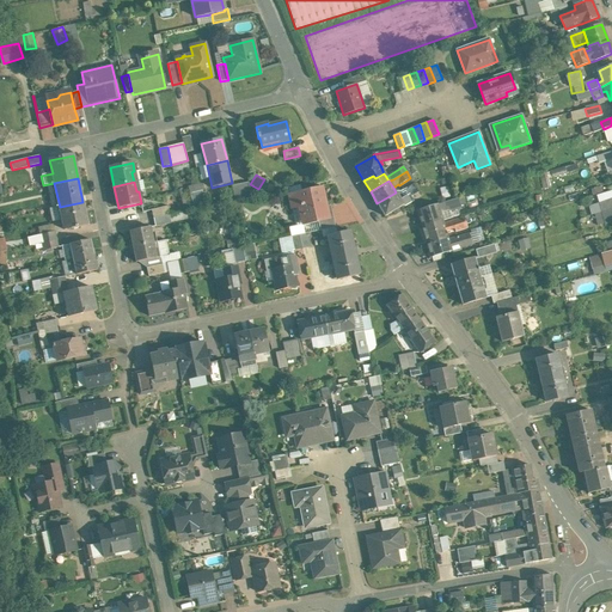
[(249,183),(232,187),(236,200),(251,196),(249,183)]
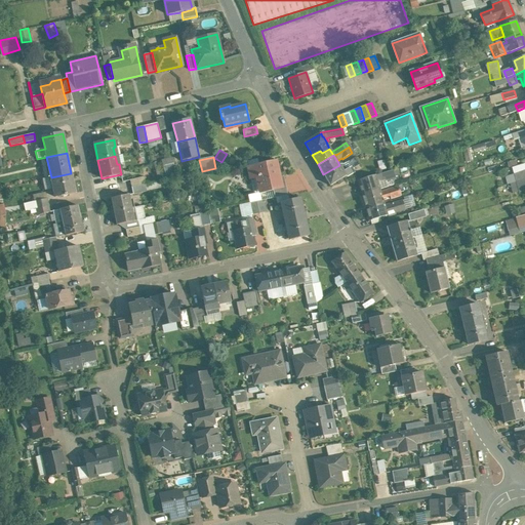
[(276,161),(248,167),(250,178),(256,177),(260,193),(273,190),(282,189),(282,188),(279,177),(278,177),(275,162),(276,162),(276,161)]
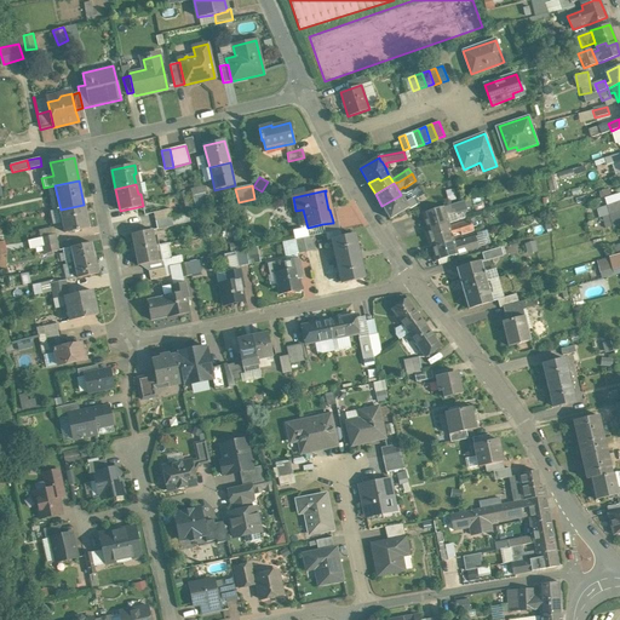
[(205,193),(193,196),(195,204),(207,201),(205,193)]
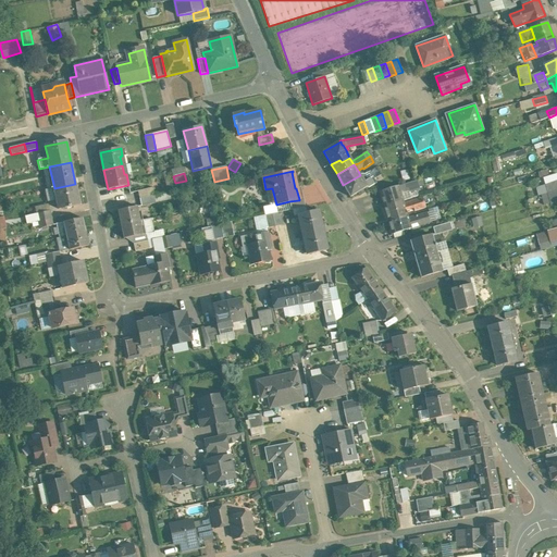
[(380,173),(367,181),(370,187),(375,184),(379,189),(386,184),(380,173)]
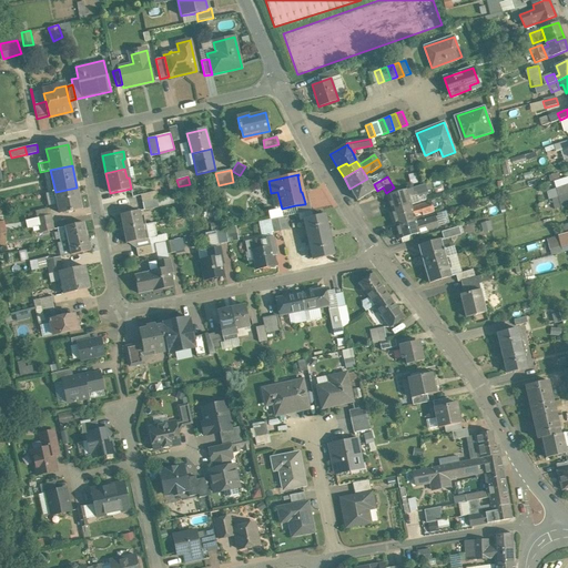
[(367,179),(350,189),(357,201),(374,191),(375,192),(377,191),(374,184),(372,185),(367,179)]
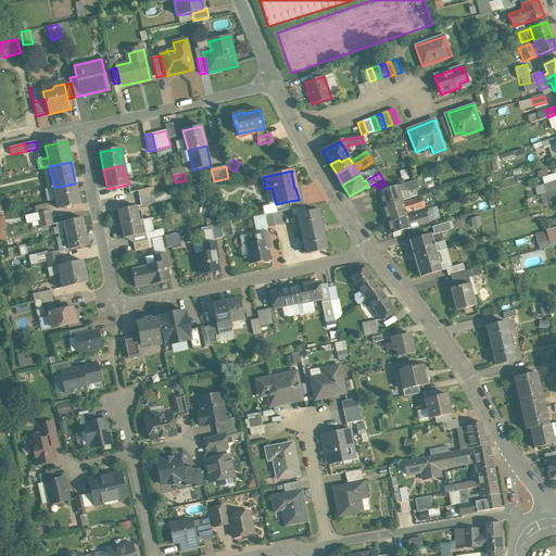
[(75,184),(54,188),(59,210),(79,204),(75,184)]
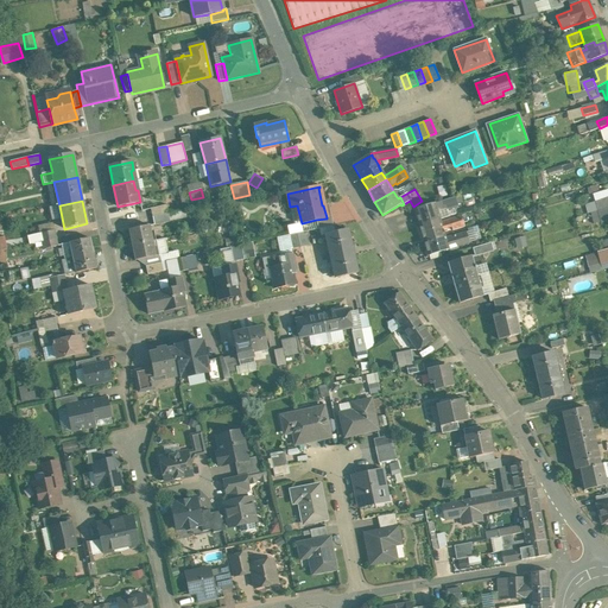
[(444,201),(415,210),(419,226),(439,220),(436,208),(442,210),(447,208),(444,201)]
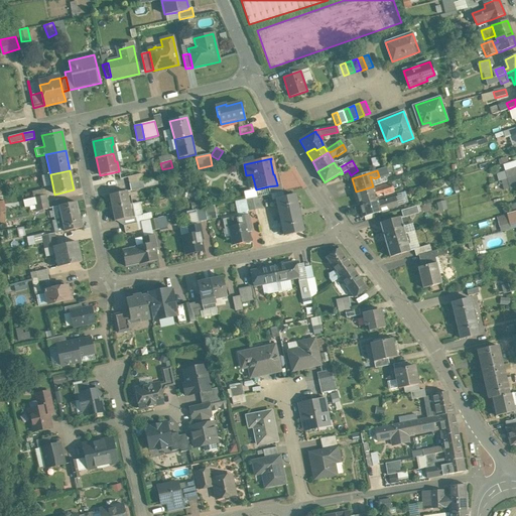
[(141,173),(128,177),(129,184),(143,181),(141,173)]
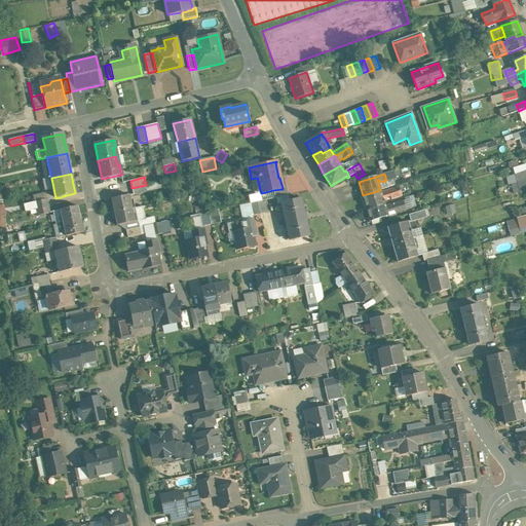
[(525,179),(517,182),(520,193),(525,191),(525,179)]
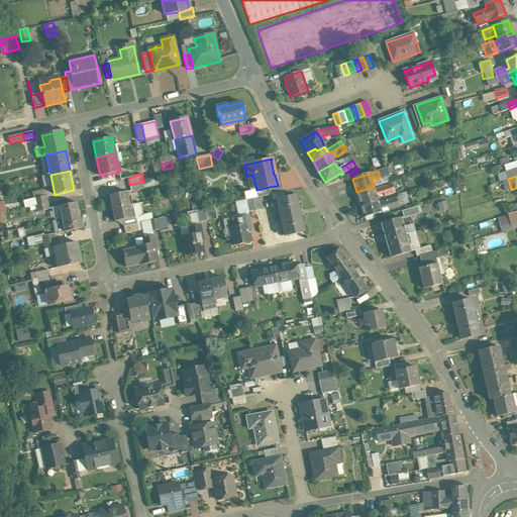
[(143,182),(129,185),(131,192),(145,189),(143,182)]
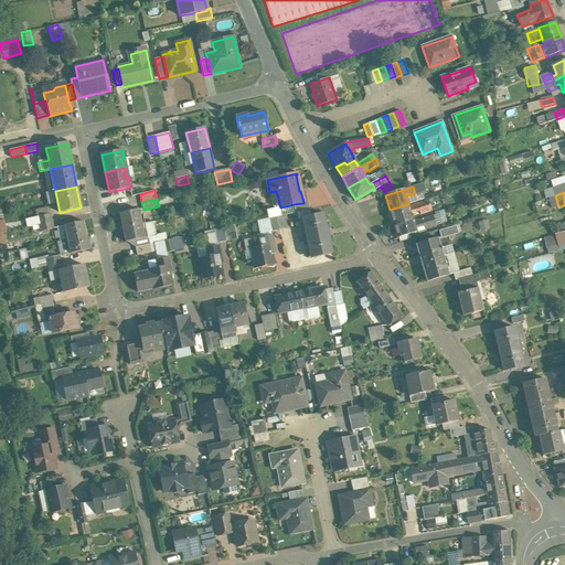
[(304,203),(294,204),(296,213),(309,210),(308,201),(304,202),(304,203)]
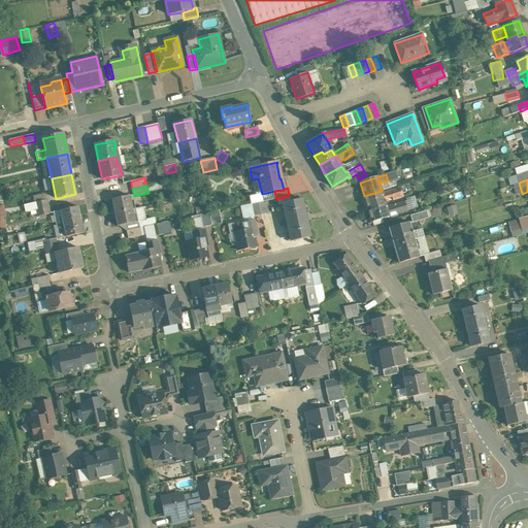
[(400,188),(391,191),(393,197),(393,200),(403,197),(400,188)]
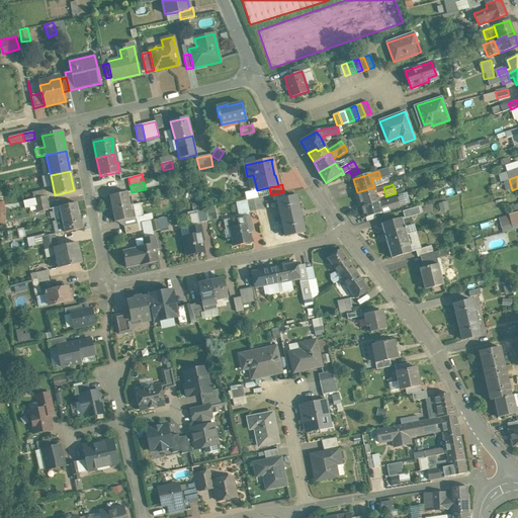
[(374,187),(357,192),(361,205),(378,200),(377,196),(385,193),(383,187),(375,189),(374,187)]
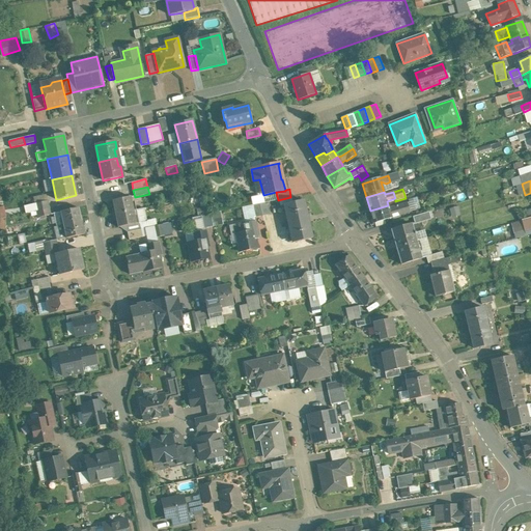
[(131,197),(112,201),(115,215),(134,211),(131,197)]
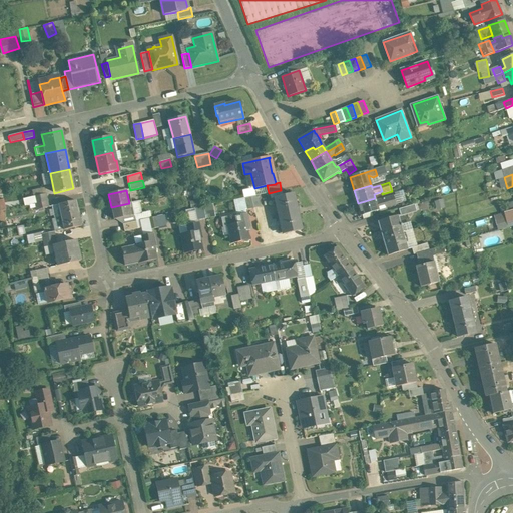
[(293,193),(275,198),(283,234),(302,230),(293,193)]
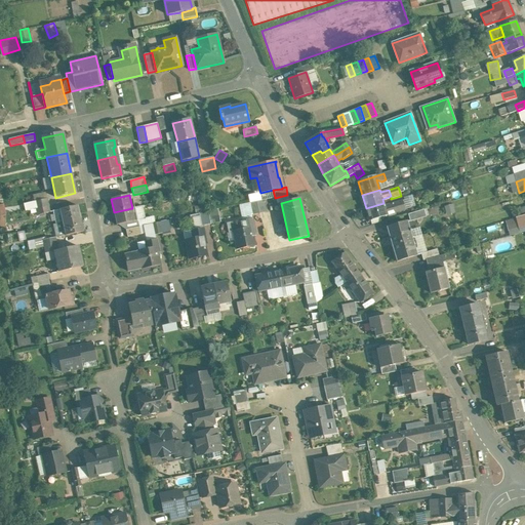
[(47,199),(34,202),(36,209),(48,206),(47,199)]
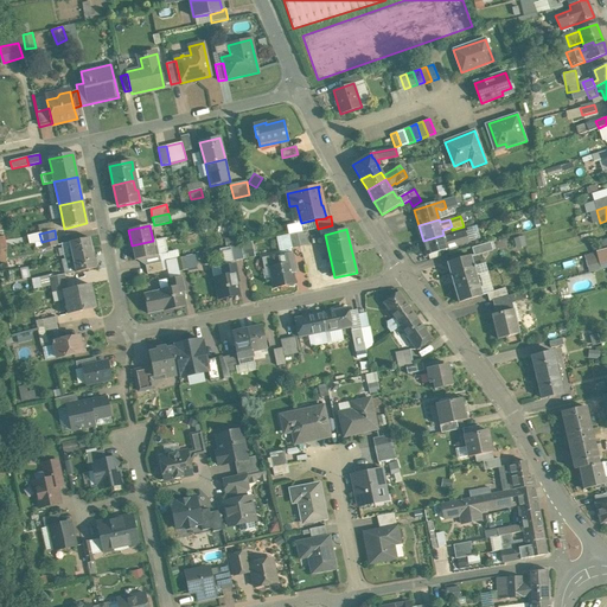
[(304,231),(296,234),(300,247),(307,246),(304,231)]
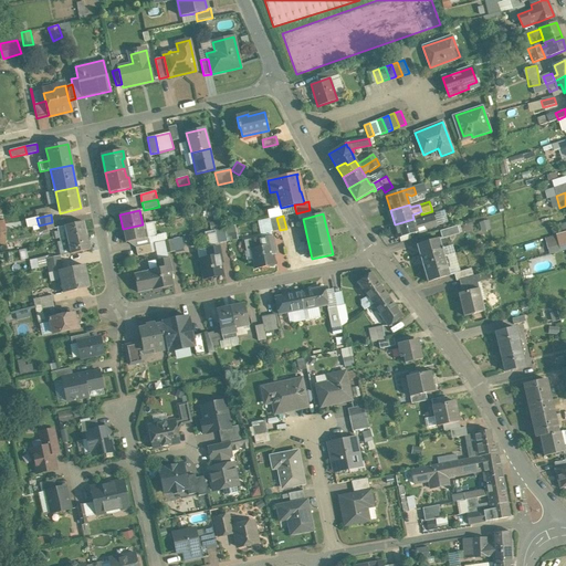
[(433,217),(423,219),(426,226),(426,229),(437,226),(433,217)]
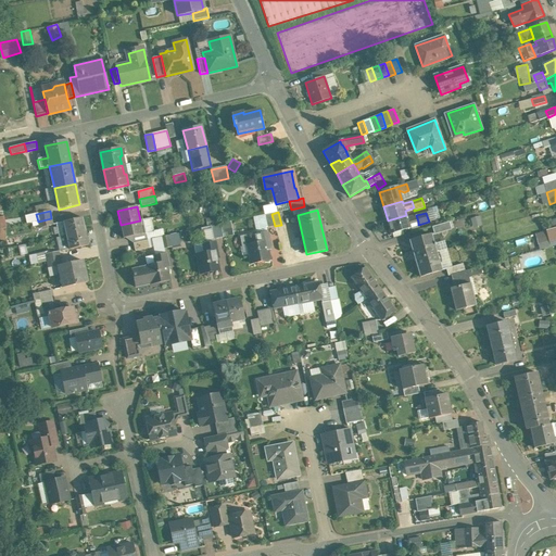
[(272,214),(264,215),(267,228),(275,226),(272,214)]
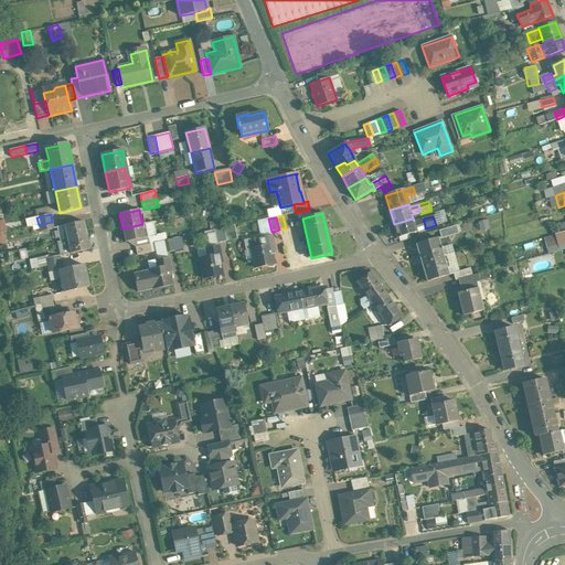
[(413,219),(394,224),(398,237),(417,231),(416,228),(425,225),(423,219),(414,222),(413,219)]
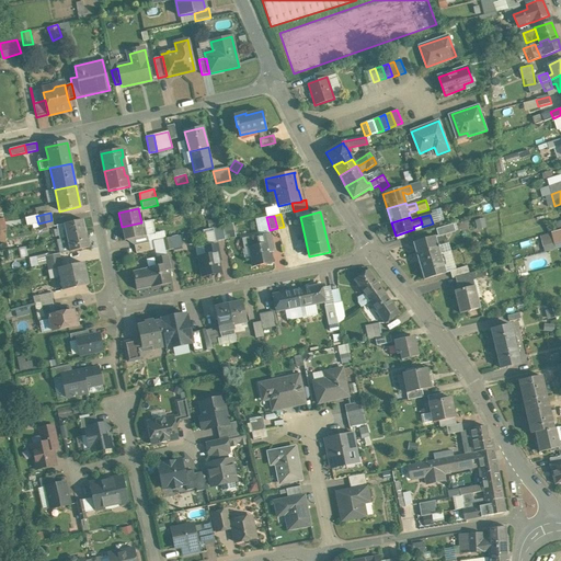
[(52,220),(38,224),(39,230),(54,227),(52,220)]
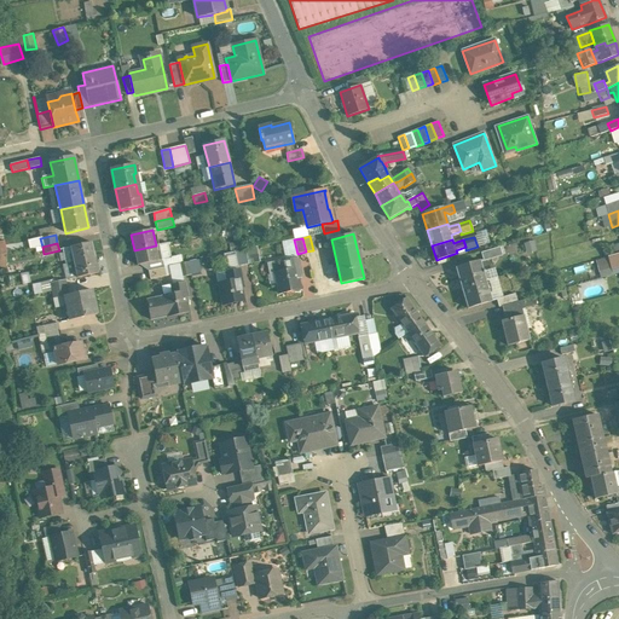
[(92,243),(70,247),(74,262),(96,258),(92,243)]
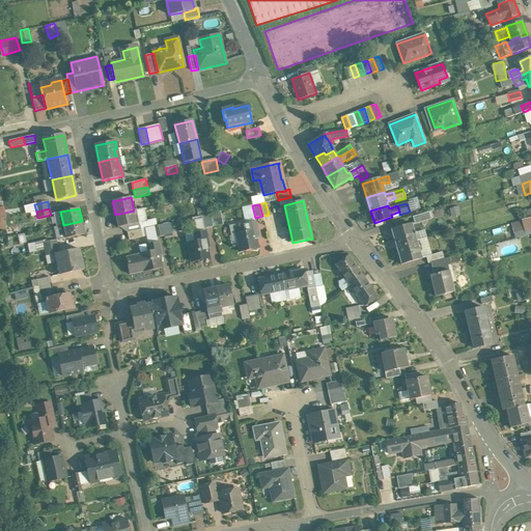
[(134,211),(115,215),(118,227),(136,224),(134,211)]
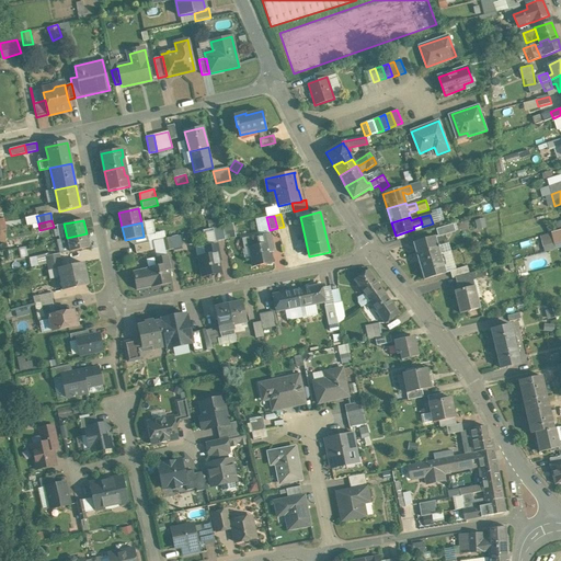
[(453,224),(437,229),(439,236),(455,231),(453,224)]
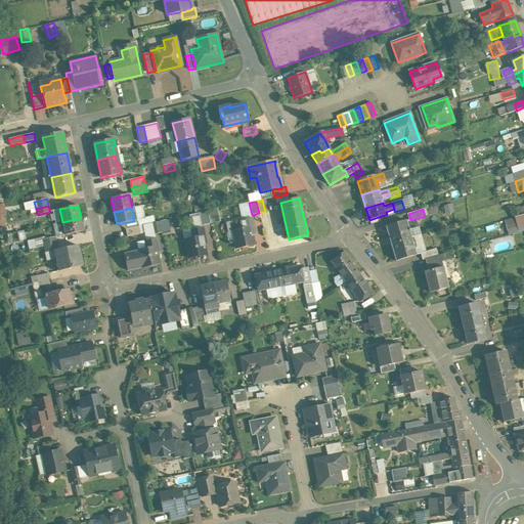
[(208,212),(199,214),(201,225),(210,224),(208,212)]
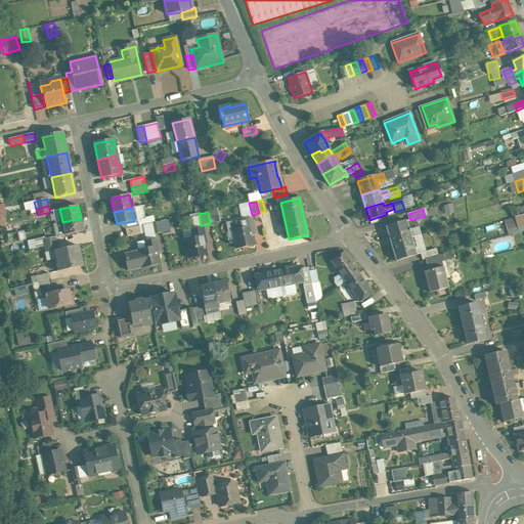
[(523,214),(515,218),(518,228),(523,225),(523,214)]
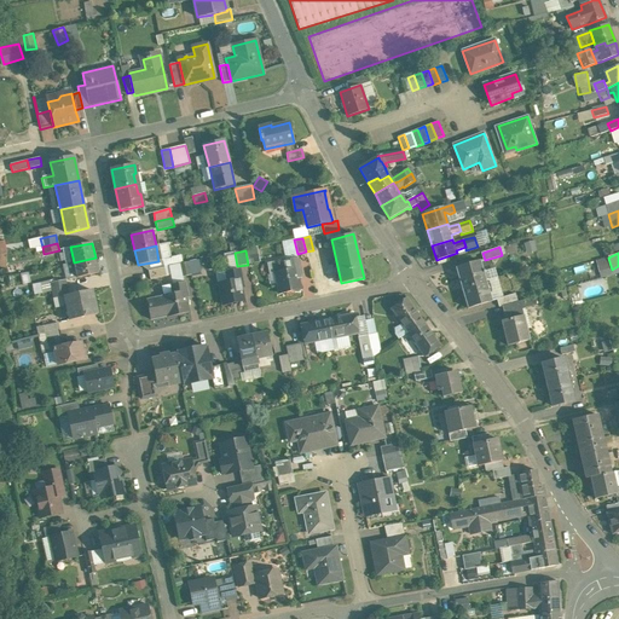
[(169,281),(202,273),(198,255),(166,262),(169,281)]
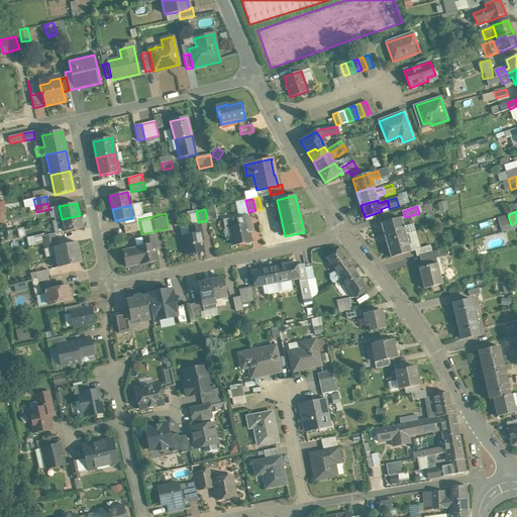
[(80,215),(62,219),(65,232),(82,228),(80,215)]
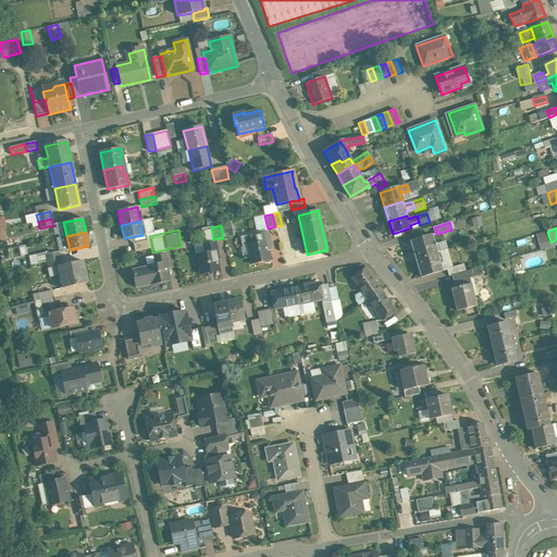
[(268,233),(255,235),(257,244),(247,245),(251,264),(270,261),(268,248),(270,247),(268,233)]
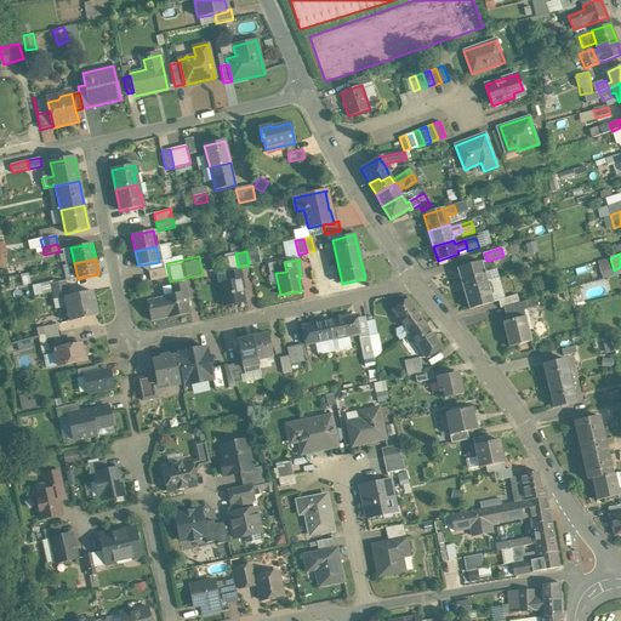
[(480,261),(457,268),(463,289),(490,281),(486,272),(484,273),(480,261)]
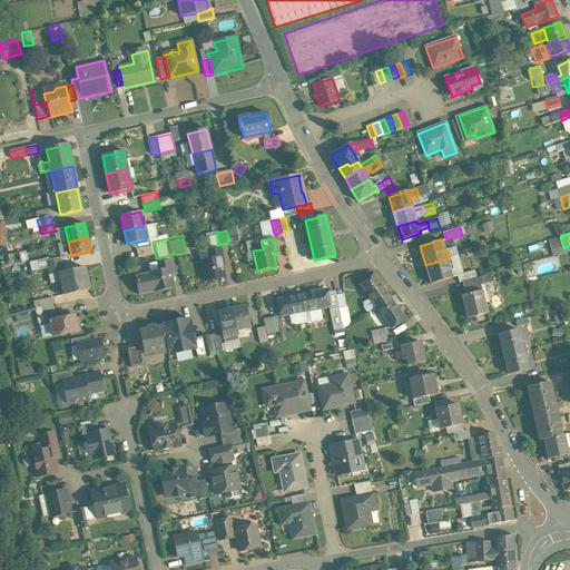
[(151,246),(137,249),(138,257),(154,255),(151,246)]
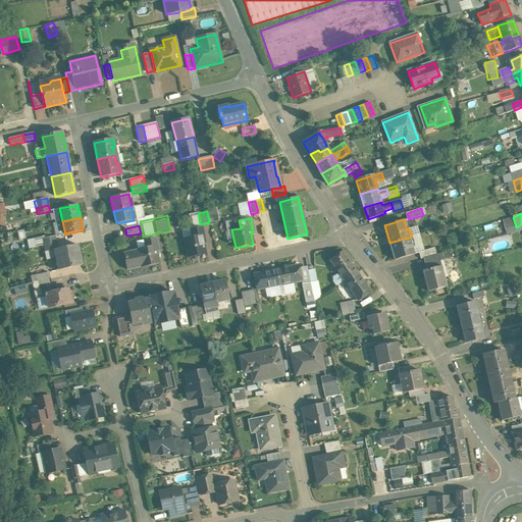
[(202,227),(190,230),(192,238),(185,240),(188,258),(206,254),(203,243),(205,243),(202,227)]
